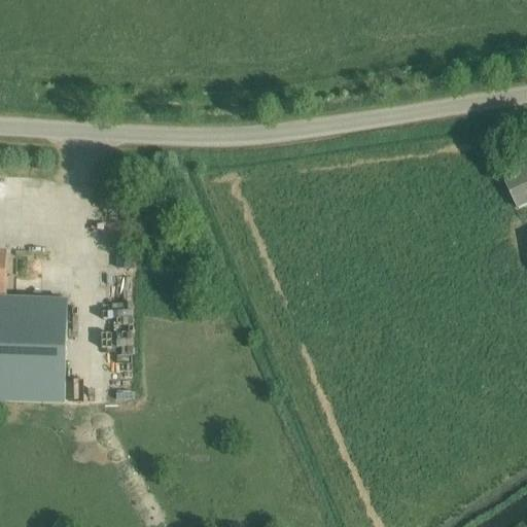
[(526,171),(503,183),(518,213),(526,208),(526,171)]
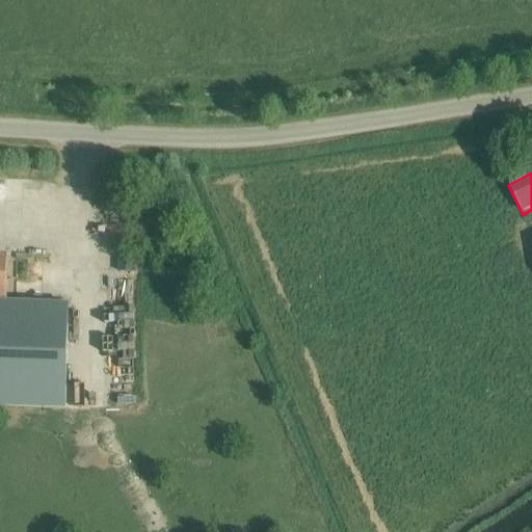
[(4,304),(7,258),(0,257),(0,406),(60,409),(65,308),(4,304)]
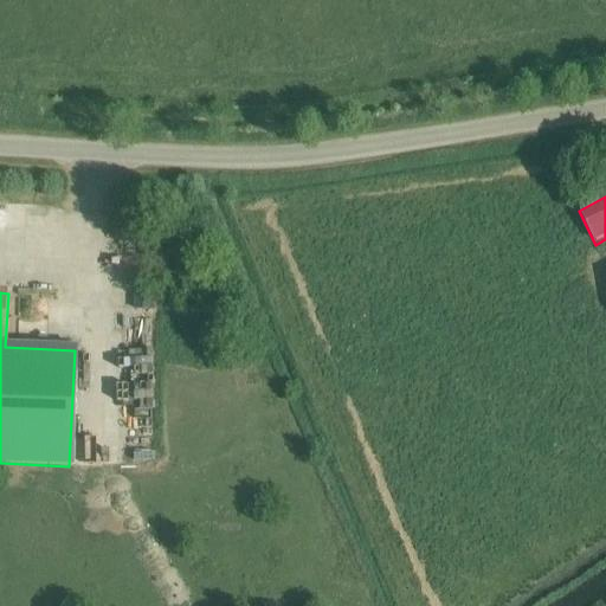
[(136,295),(135,307),(147,307),(148,295),(136,295)]
